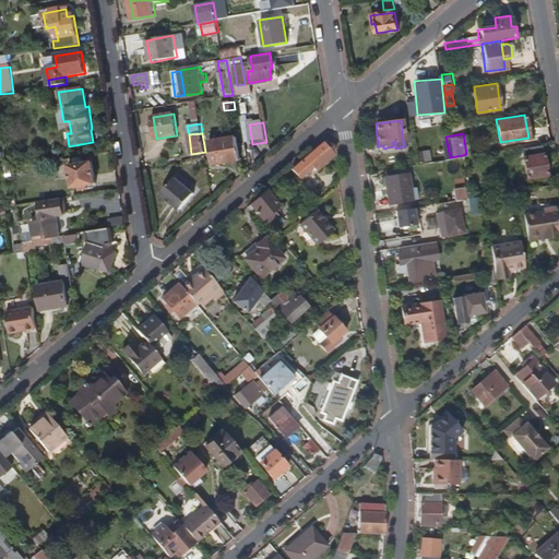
[(241,161),(238,138),(211,142),(214,164),(241,161)]
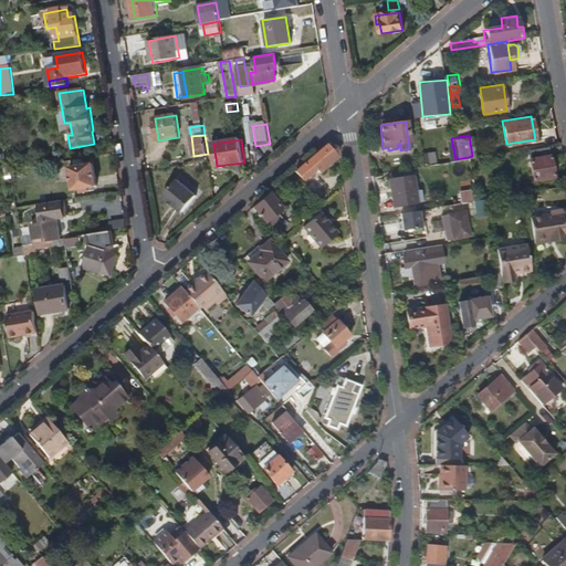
[(321,174),(339,157),(337,147),(328,145),(296,173),(306,184),(314,177),(312,175),(317,170),(321,174)]
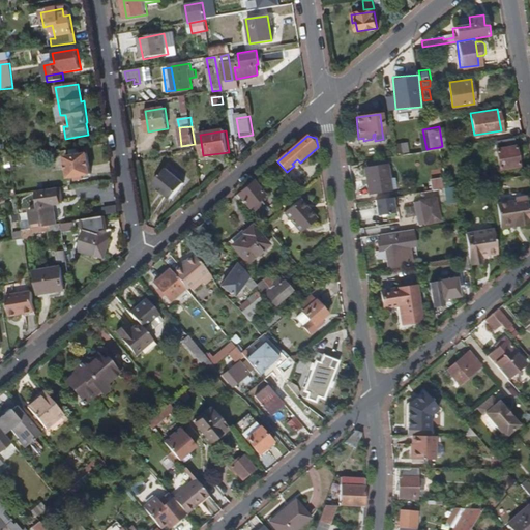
[(518,165),(513,136),(495,139),(500,167),(518,165)]
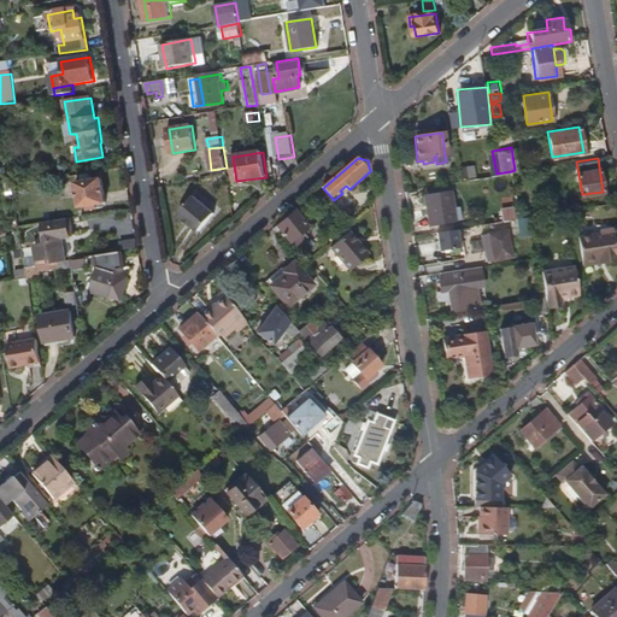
[(512,180),(511,171),(497,174),(493,174),(489,175),(492,184),(512,180)]
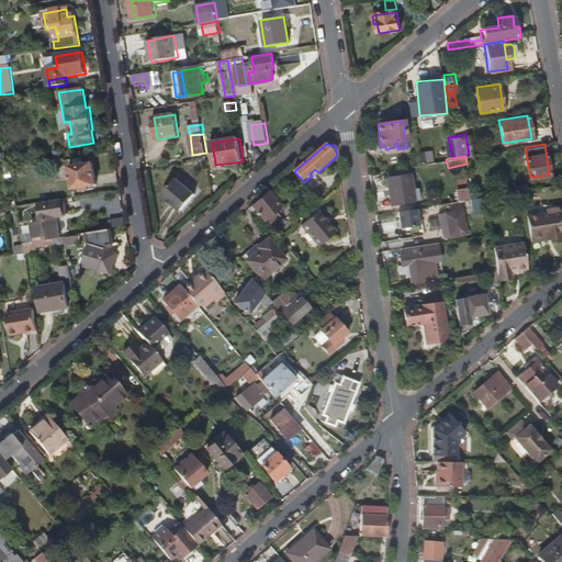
[(76,167),(93,164),(92,157),(75,160),(76,167)]
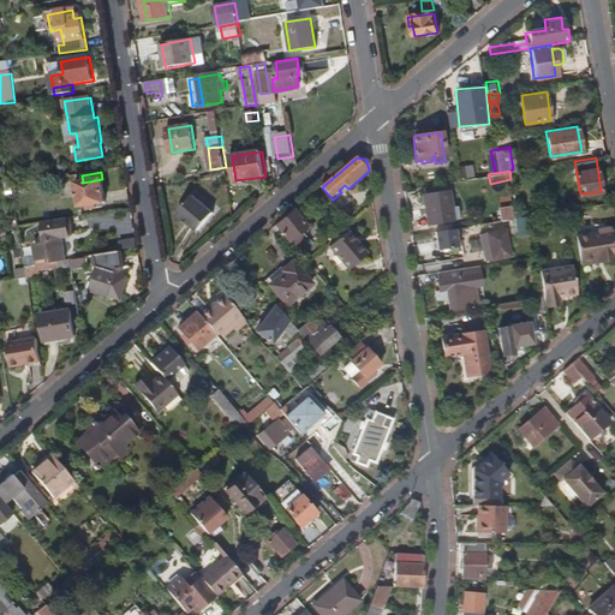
[(107,203),(102,179),(83,183),(77,183),(81,208),(88,207),(97,206),(107,203)]
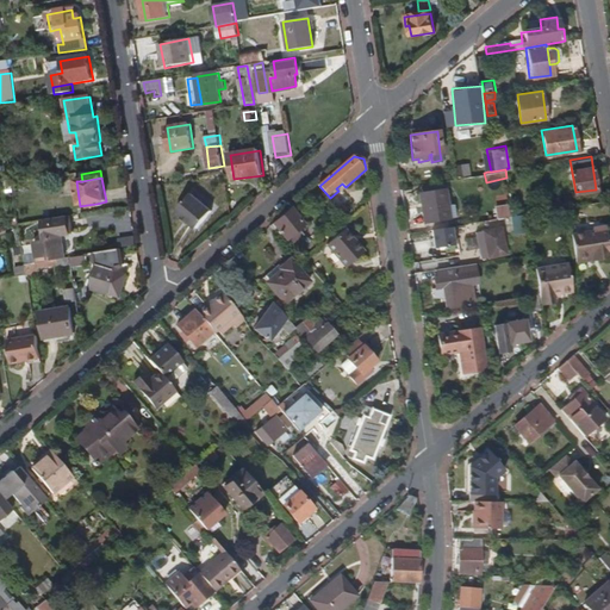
[(452,219),(448,197),(441,191),(422,194),(425,224),(452,219)]
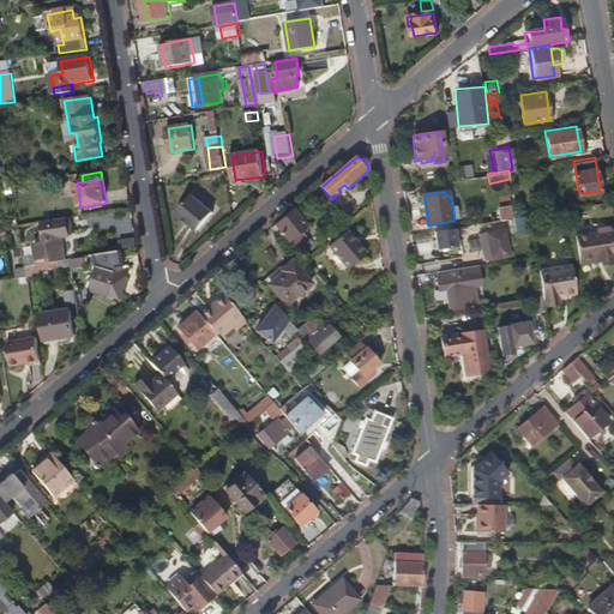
[(202,234),(217,216),(196,197),(179,216),(202,234)]
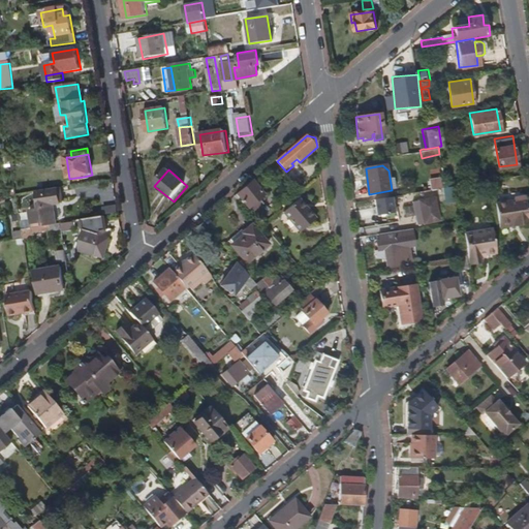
[(300,188),(312,177),(307,170),(294,182),(300,188)]
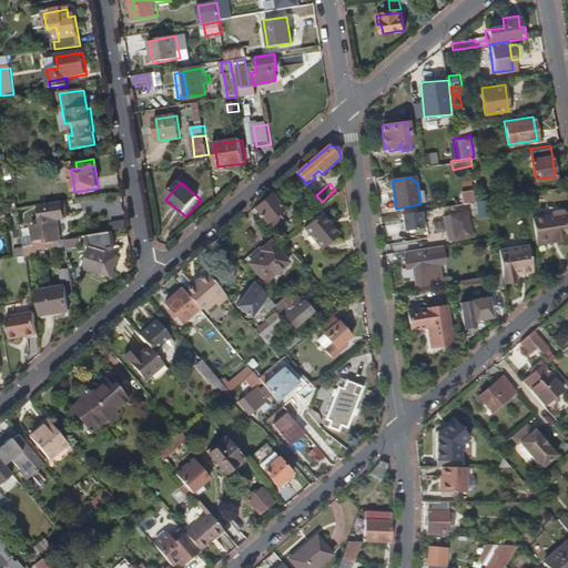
[(478,200),(476,189),(463,191),(464,202),(478,200)]
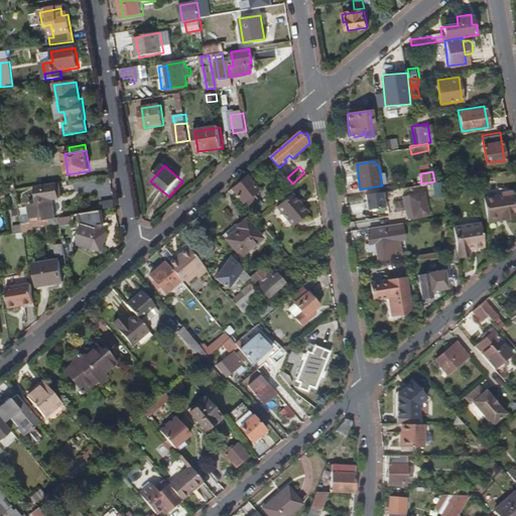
[(256,197),(254,195),(258,191),(247,177),(229,191),(245,210),(255,201),(253,199),(256,197)]
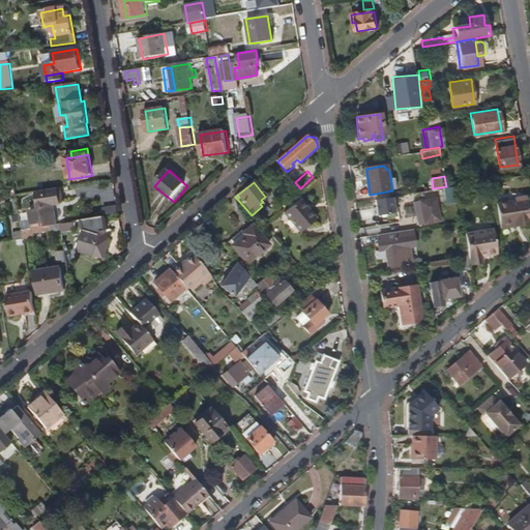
[(292,196),(300,188),(295,182),(287,188),(292,196)]
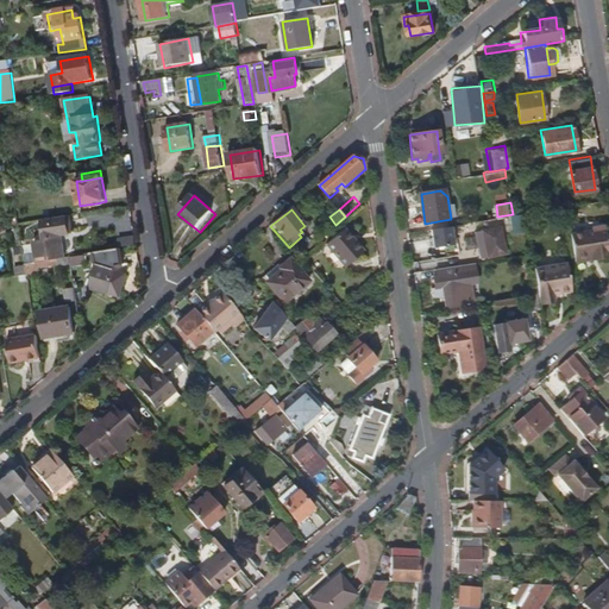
[(544,211),(534,213),(535,223),(545,221),(544,211)]
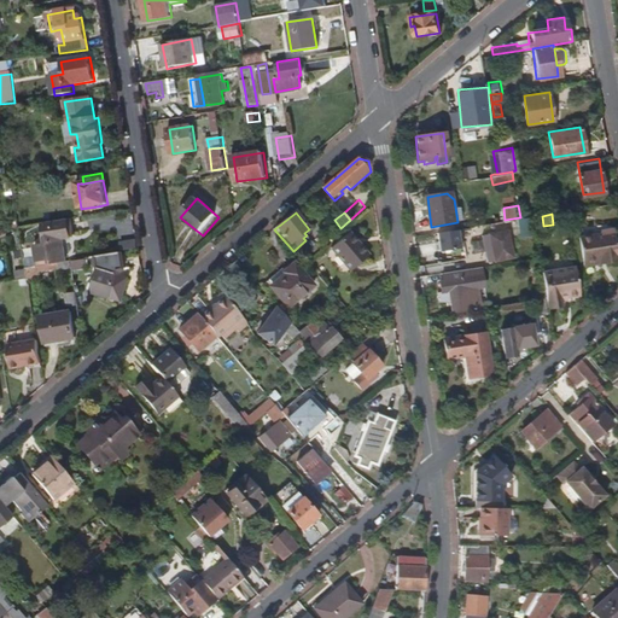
[(535,232),(532,216),(520,217),(522,234),(535,232)]
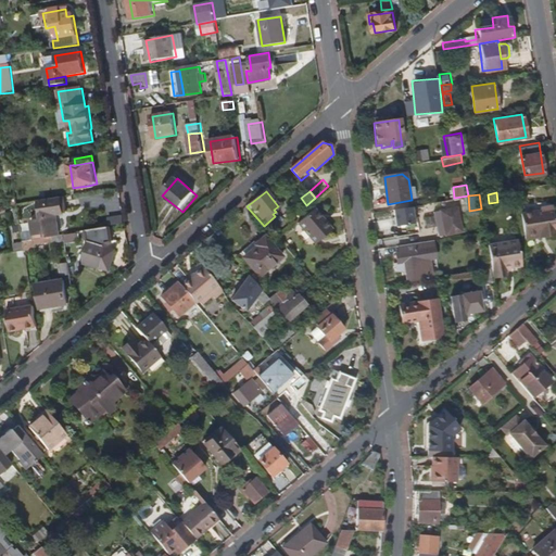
[(60,235),(58,218),(64,217),(62,200),(40,203),(42,220),(33,222),(35,235),(46,232),(46,237),(60,235)]
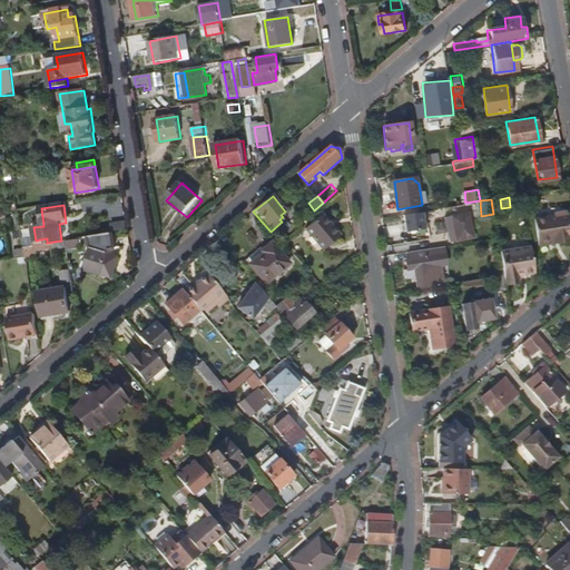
[(532,216),(537,243),(552,239),(551,236),(569,232),(566,206),(552,208),(552,213),(532,216)]
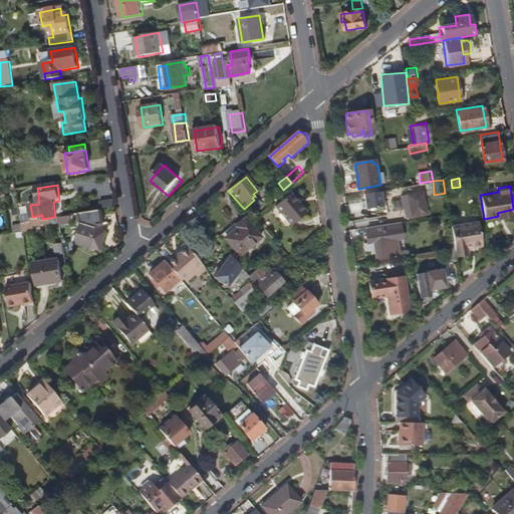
[(382,198),(402,195),(401,189),(394,190),(394,191),(364,196),(366,205),(383,203),(382,198)]
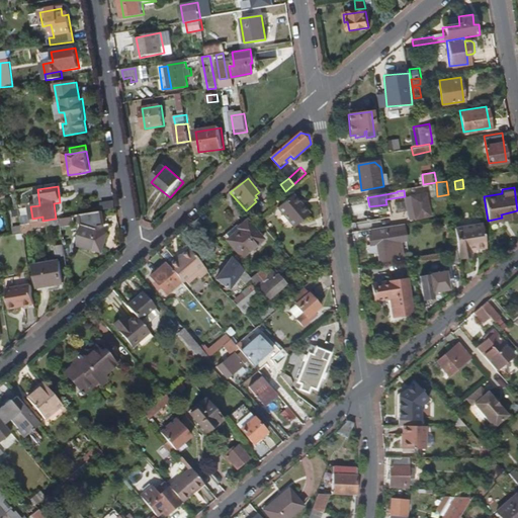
[(294,229),(310,216),(293,196),(278,209),(294,229)]
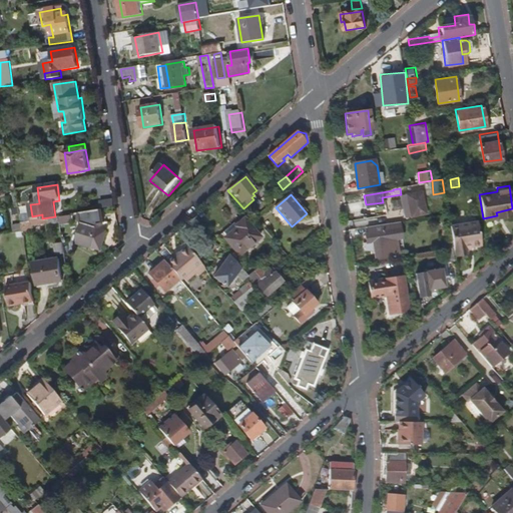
[(427,211),(409,195),(401,196),(404,218),(428,214),(427,211)]
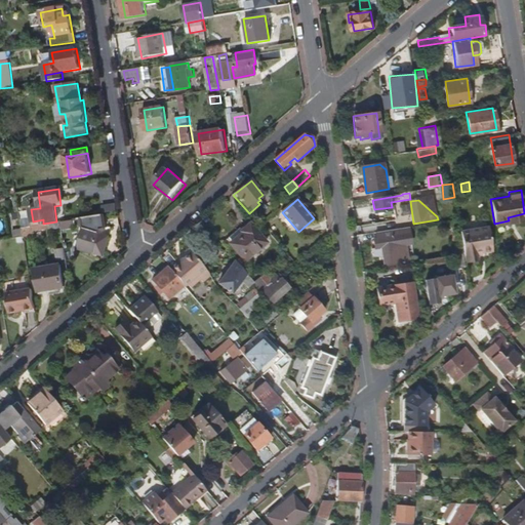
[(105,257),(110,239),(109,236),(101,234),(102,231),(107,229),(105,215),(83,218),(85,230),(79,249),(105,257)]
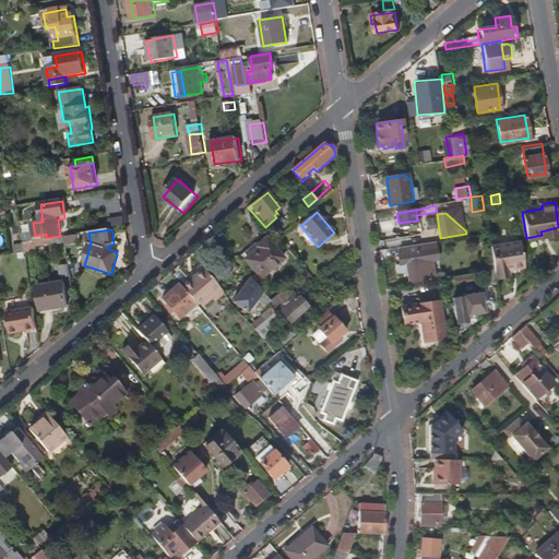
[(510,278),(508,269),(523,265),(519,238),(489,244),(496,281),(510,278)]
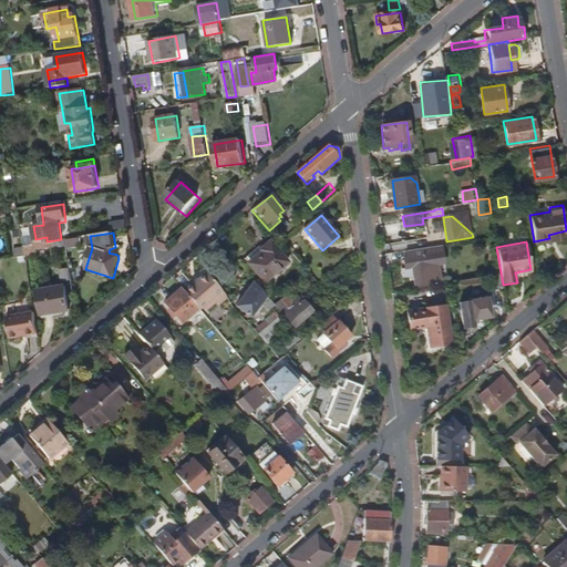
[(265,282),(288,263),(270,243),(260,251),(263,253),(249,265),(265,282)]
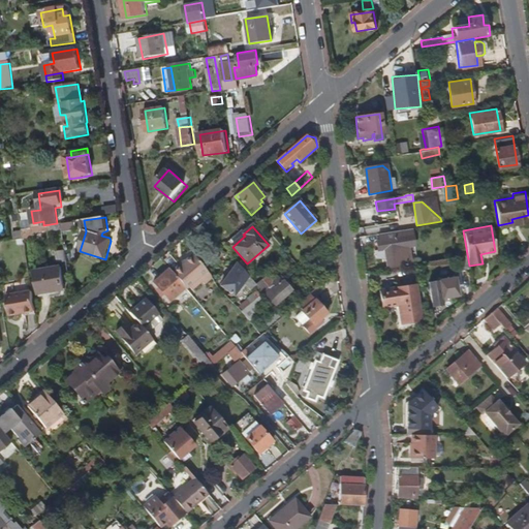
[(33,232),(32,228),(27,229),(23,229),(25,239),(25,241),(26,240),(27,253),(29,253),(30,261),(36,260),(33,232)]
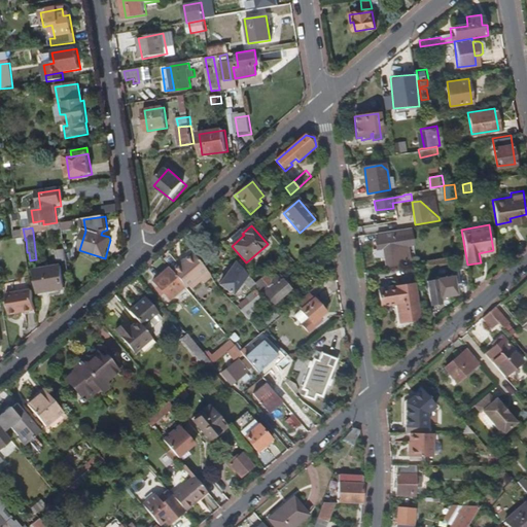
[(412,246),(409,229),(378,234),(379,241),(376,241),(377,249),(374,250),(376,258),(384,257),(386,268),(410,265),(407,246),(412,246)]
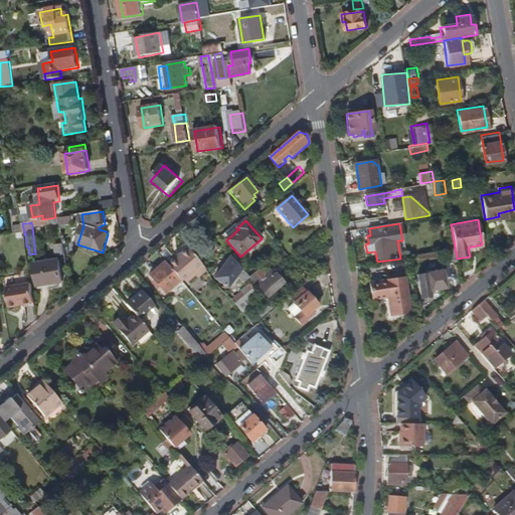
[(226,240),(238,229),(236,228),(235,226),(223,236),(226,240)]
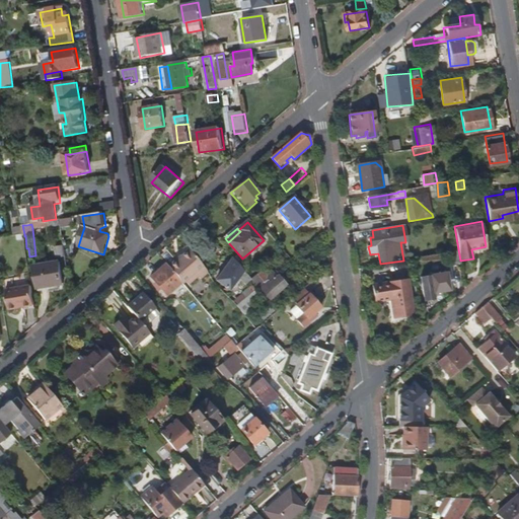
[(70,245),(69,235),(63,236),(65,246),(66,254),(72,253),(71,245),(70,245)]
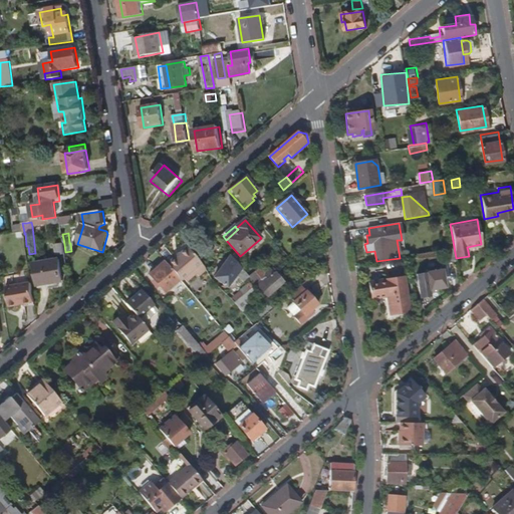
[(65,252),(64,244),(55,245),(57,256),(65,255),(65,252)]
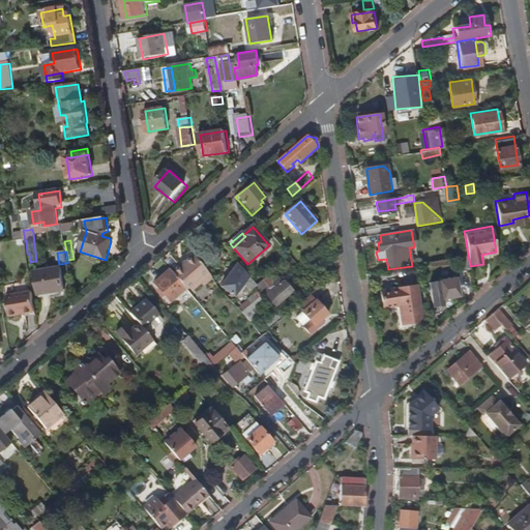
[(209,273),(194,256),(173,273),(186,289),(188,291),(209,273)]
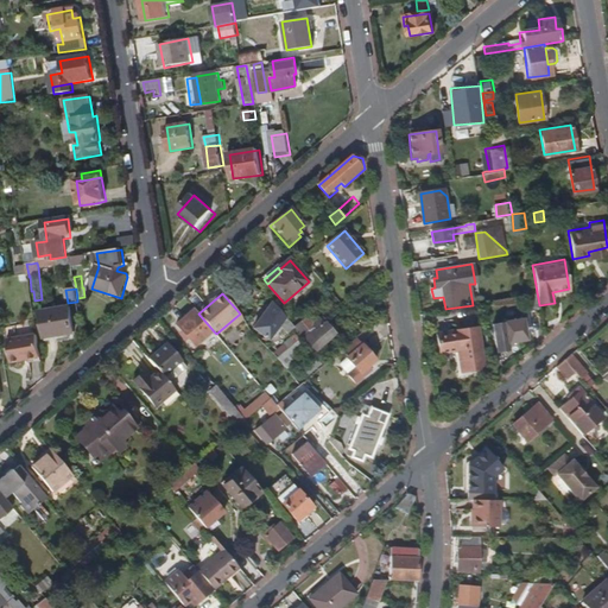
[(539,311),(537,296),(526,297),(529,312),(539,311)]
